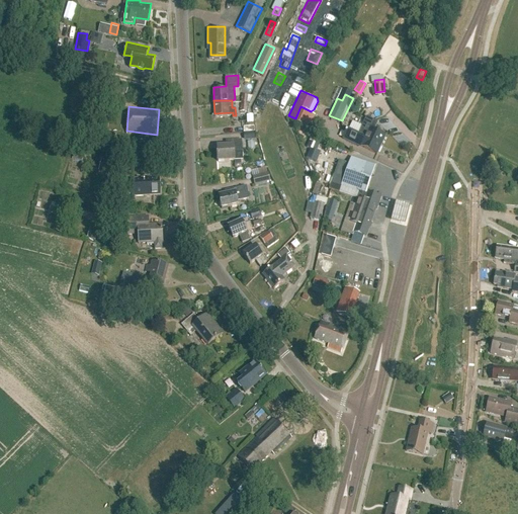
[(357,131),(380,142),(384,133),(373,127),(377,119),(365,113),(357,131)]
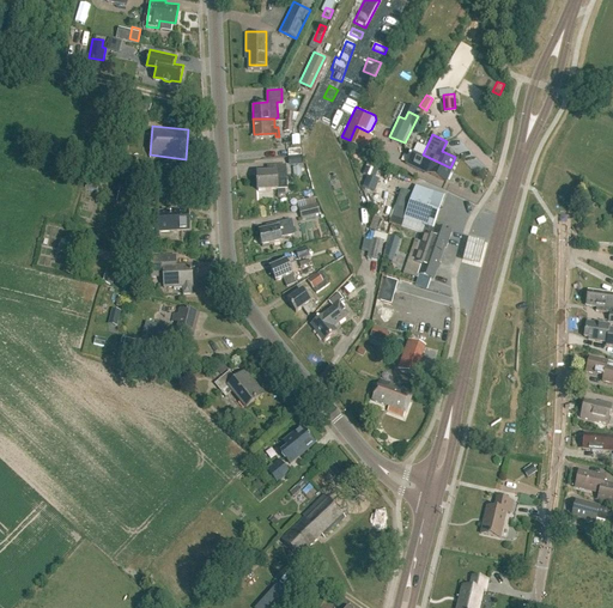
[(289,153),(301,152),(301,139),(289,140),(289,153)]
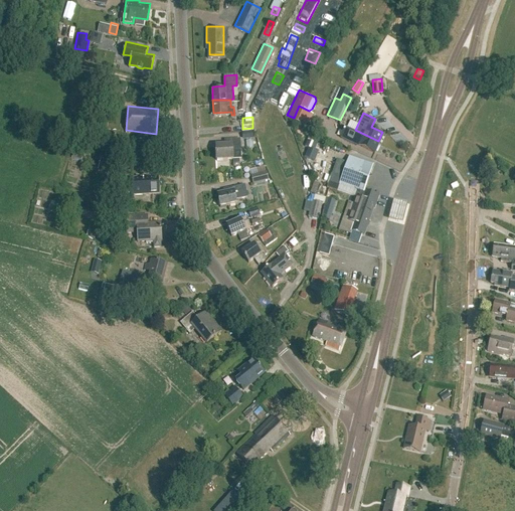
[(378,141),(355,130),(345,125),(340,135),(355,142),(356,141),(374,150),(378,141)]
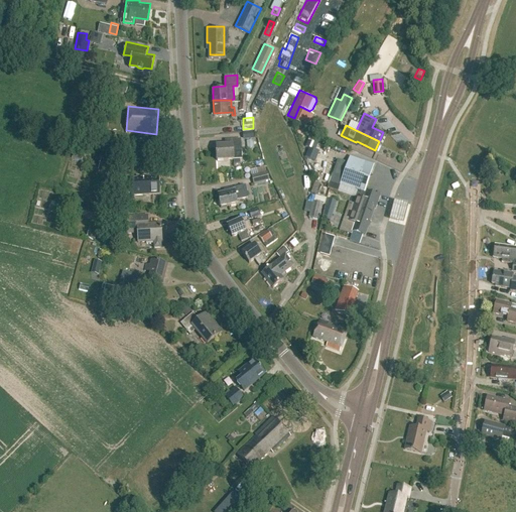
[(316,157),(320,147),(316,145),(318,140),(309,136),(305,146),(307,147),(305,152),(316,157)]
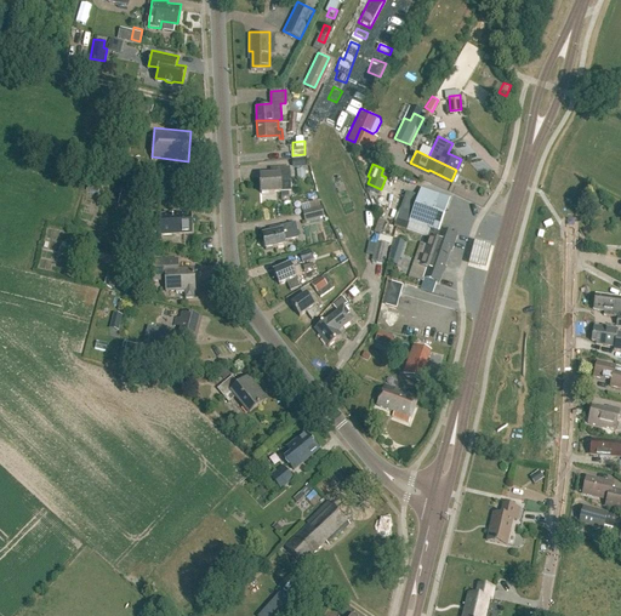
[(261,190),(280,189),(291,188),(290,165),(275,165),(275,172),(260,172),(261,190)]
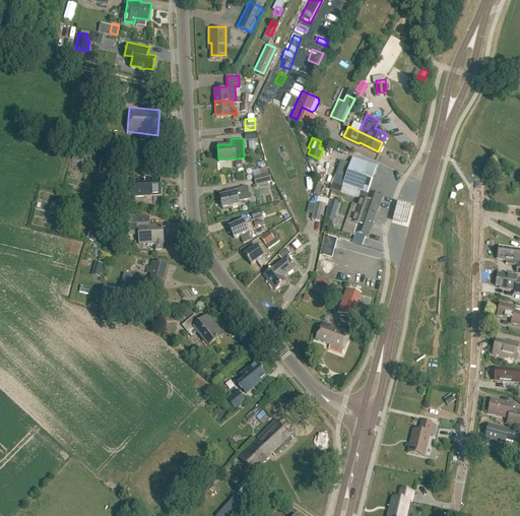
[(376,164),(351,155),(349,162),(344,159),(341,169),(346,171),(339,190),(358,197),(349,219),(358,222),(354,231),(367,235),(378,203),(380,203),(383,194),(370,190),(369,186),(376,164)]
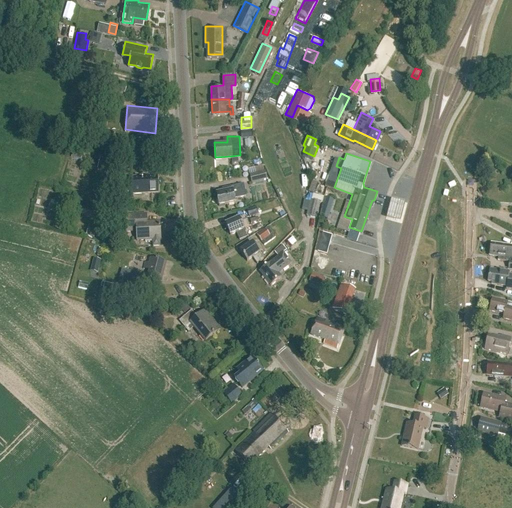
[(114,170),(117,158),(101,154),(98,166),(114,170)]
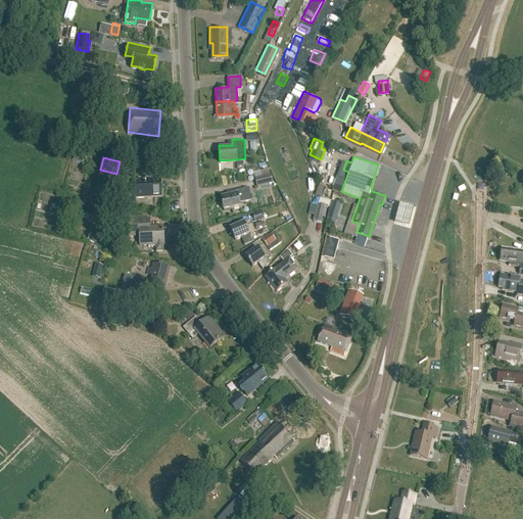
[(256,184),(272,180),(271,172),(254,176),(256,184)]
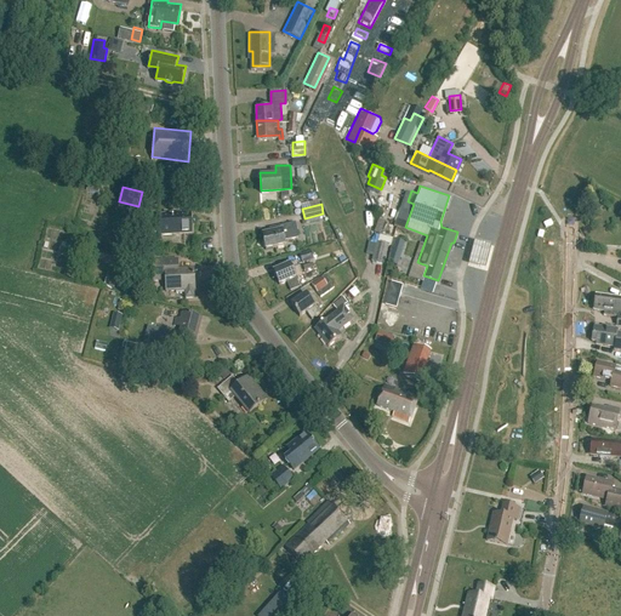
[(181,210),(181,209),(174,209),(174,211),(157,211),(157,216),(159,216),(160,232),(192,231),(191,210),(181,210)]
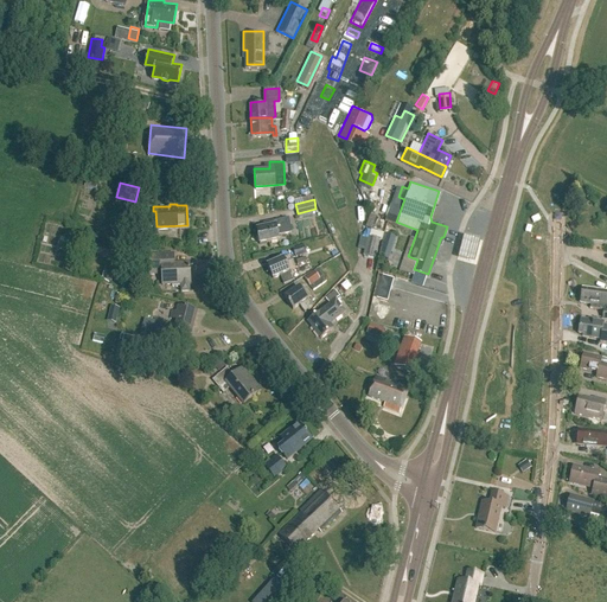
[(260,241),(279,237),(278,232),(292,229),(288,215),(262,219),(263,224),(256,226),(260,241)]
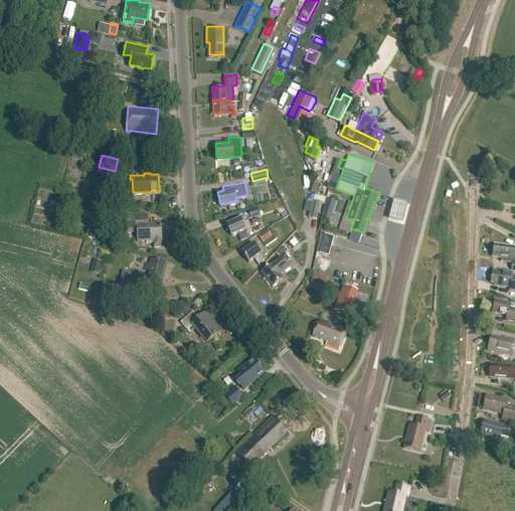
[(330,217),(336,198),(328,195),(322,214),(330,217)]
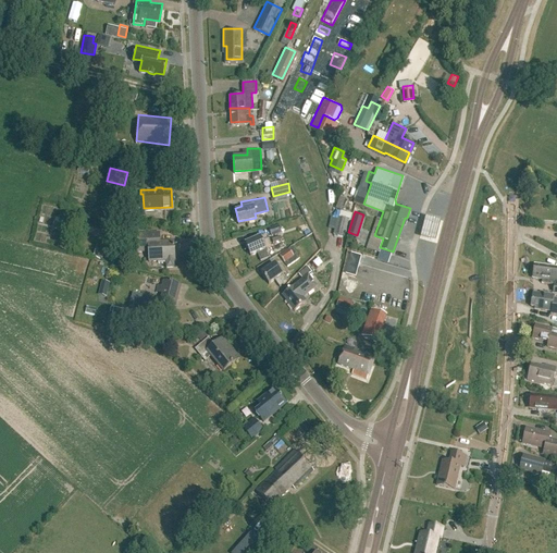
[(441,217),(425,212),(420,234),(435,237),(441,217)]
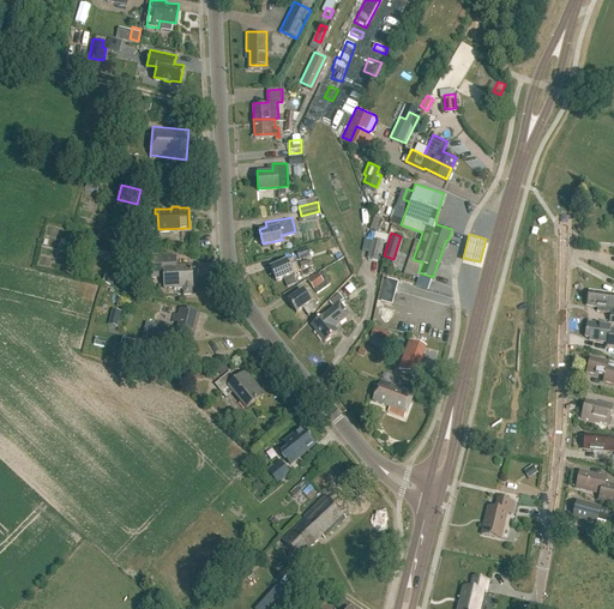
[(380,258),(385,239),(372,236),(368,254),(380,258)]
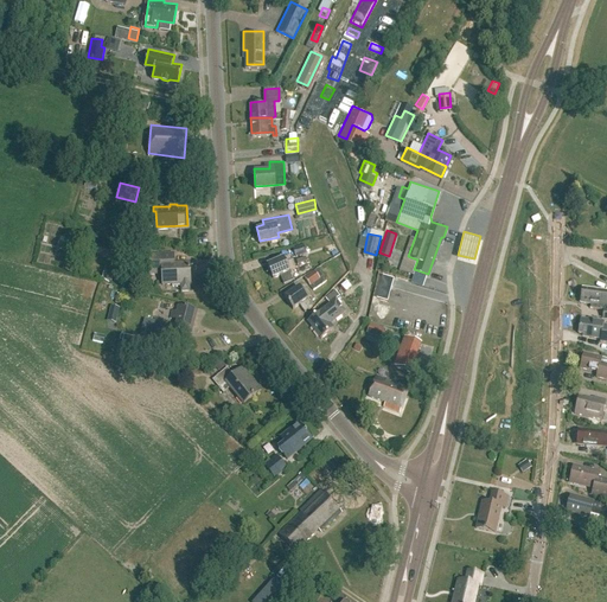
[(295,254),(306,250),(304,241),(292,244),(295,254)]
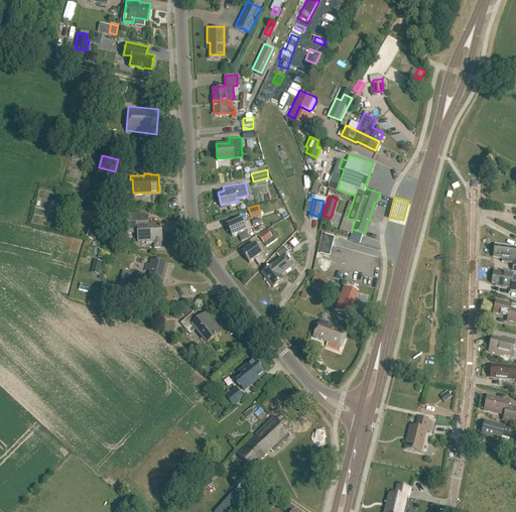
[(161,221),(148,222),(148,214),(126,215),(127,228),(137,228),(137,240),(153,239),(154,245),(161,245),(160,238),(161,238),(161,221)]
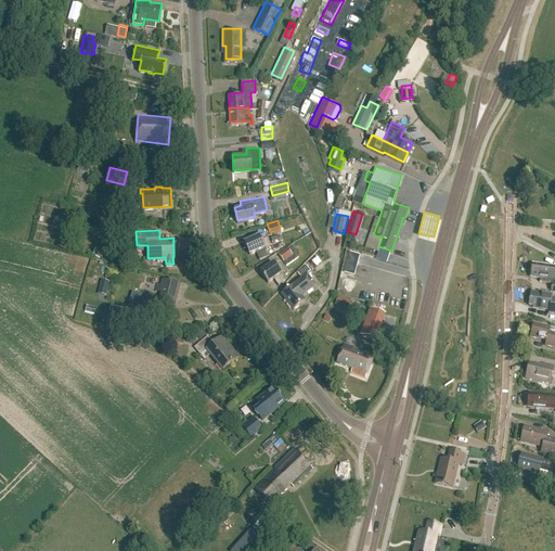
[(267,253),(258,233),(244,239),(248,252),(256,248),(259,256),(267,253)]
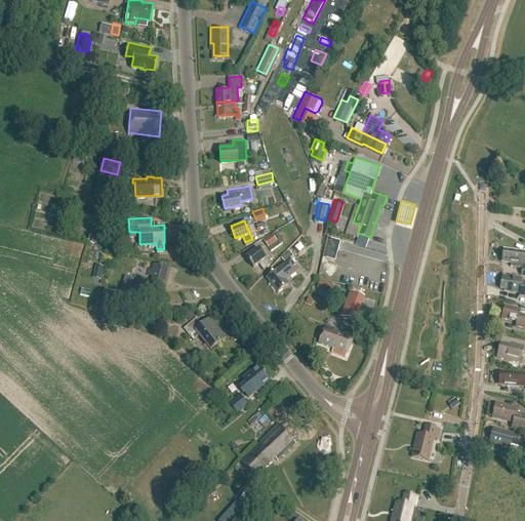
[(268,244),(277,238),(279,236),(275,230),(264,238),(268,244)]
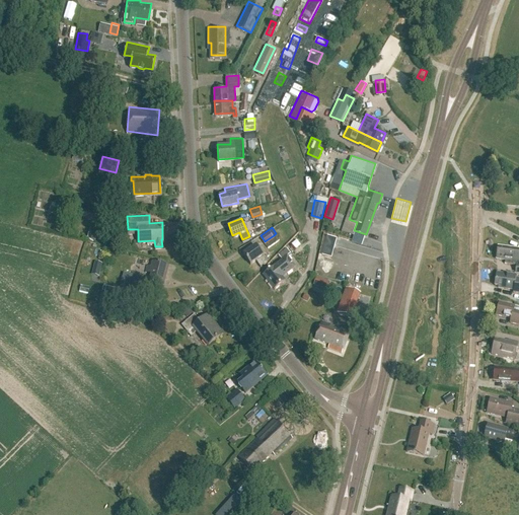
[(95,237),(97,230),(89,228),(87,235),(95,237)]
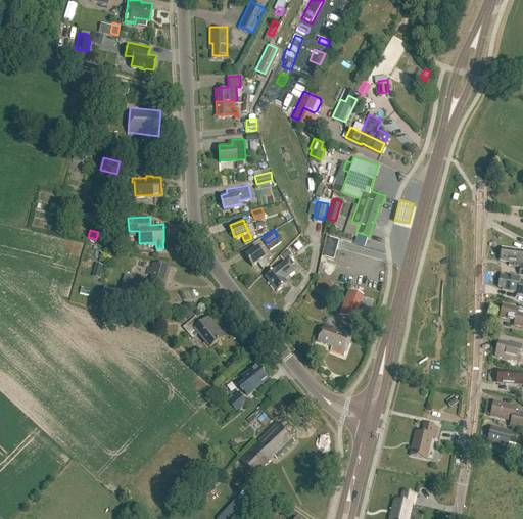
[(339,237),(329,235),(324,254),(333,257),(339,237)]
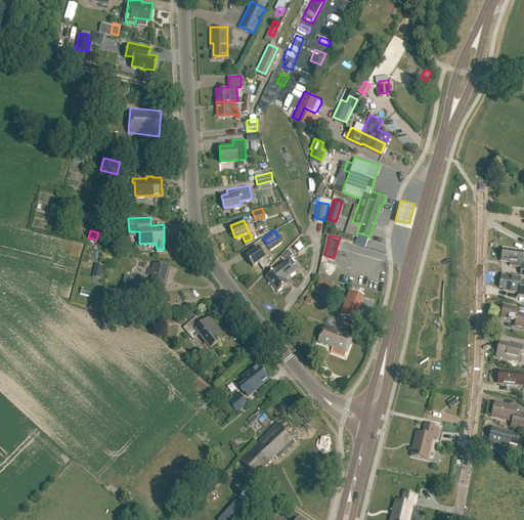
[(276,237),(267,244),(270,248),(279,243),(276,237)]
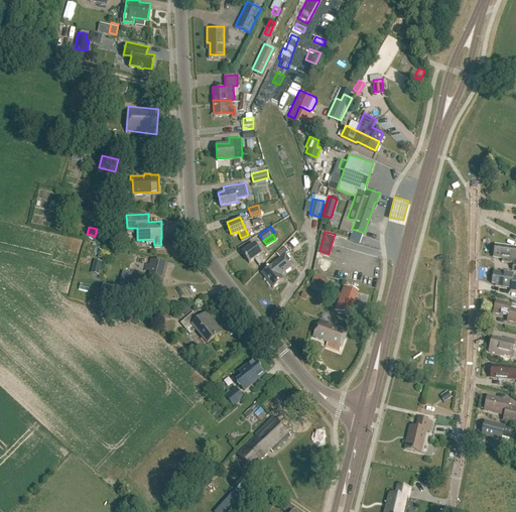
[(265,258),(254,242),(241,250),(248,260),(254,256),(259,263),(265,258)]
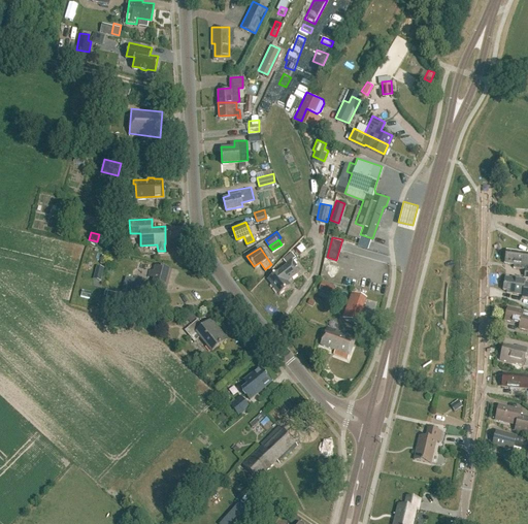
[(527,251),(505,248),(503,261),(513,262),(512,266),(523,267),(522,275),(527,275),(527,251)]
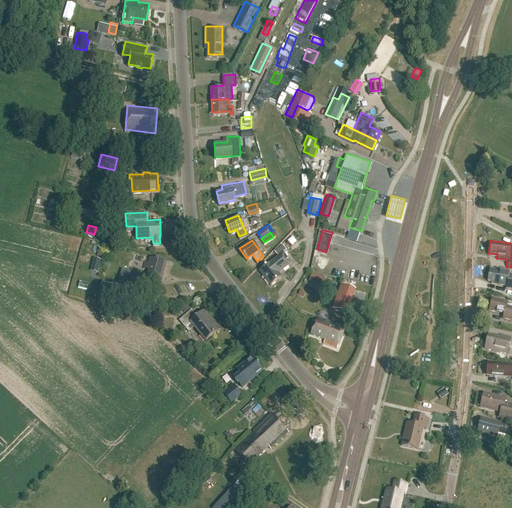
[(270,283),(281,274),(278,271),(291,261),(283,250),(287,248),(283,242),(275,248),(278,253),(259,268),(270,283)]
